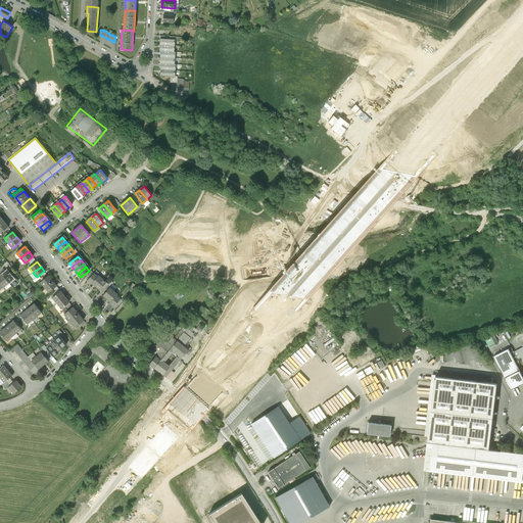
[(7,271),(2,275),(8,283),(13,279),(7,271)]
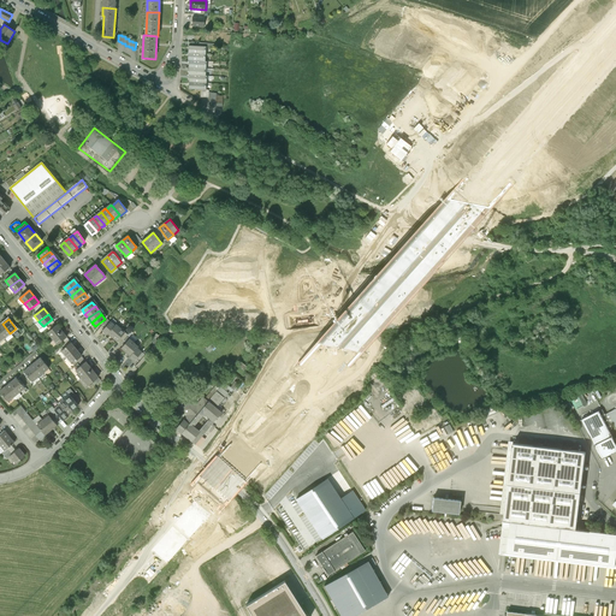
[(106,327),(102,331),(107,335),(108,333),(116,326),(111,321),(106,327)]
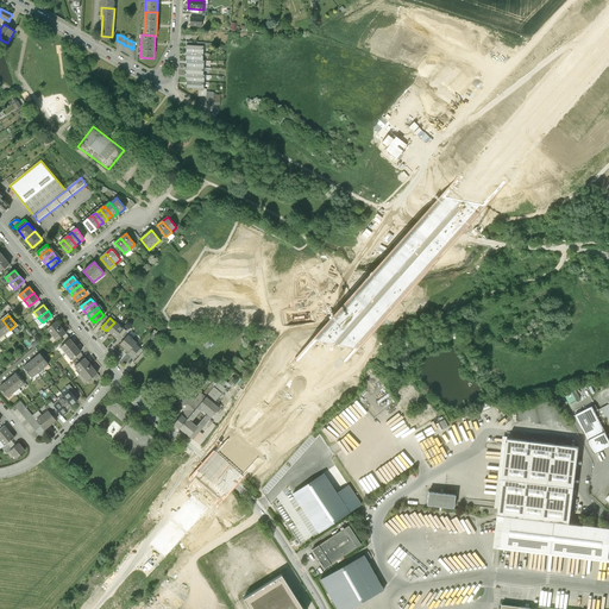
[(2,320),(0,321),(0,328),(5,334),(10,330),(2,320)]
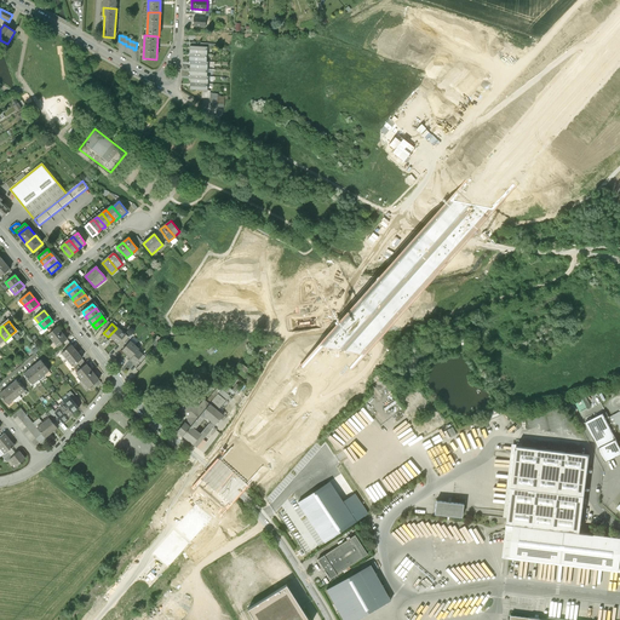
[(49,334),(53,340),(62,333),(57,327),(49,334)]
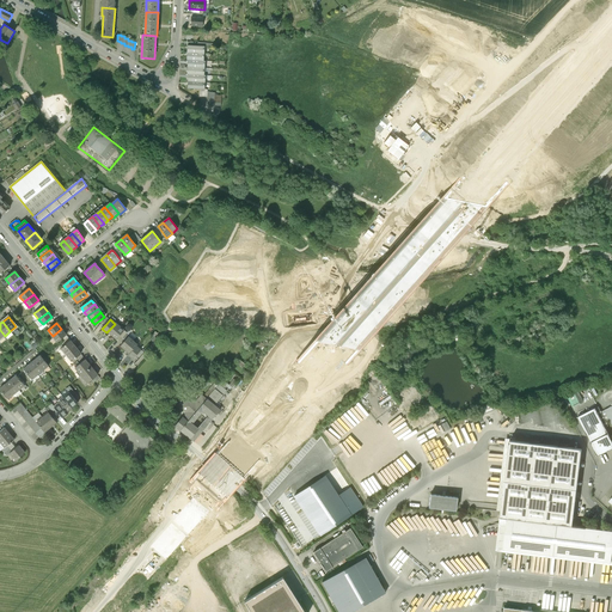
[(108,331),(112,336),(120,326),(116,323),(115,324),(108,331)]
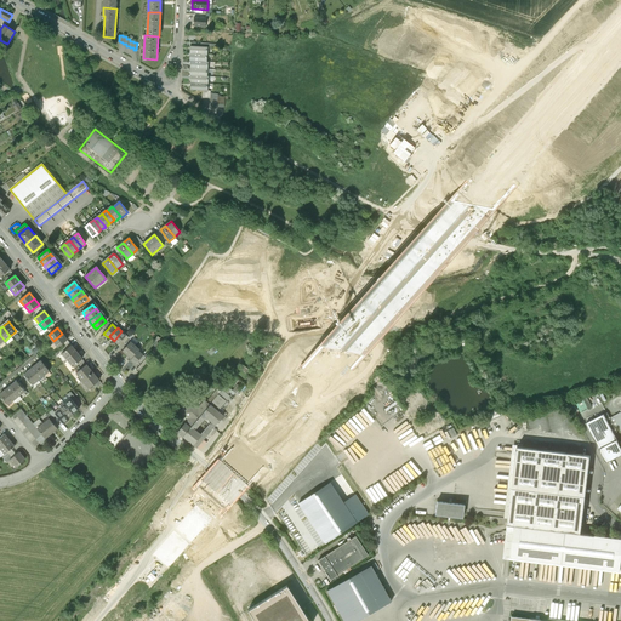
[(126,335),(121,331),(114,341),(118,345),(121,341),(126,336),(126,335)]
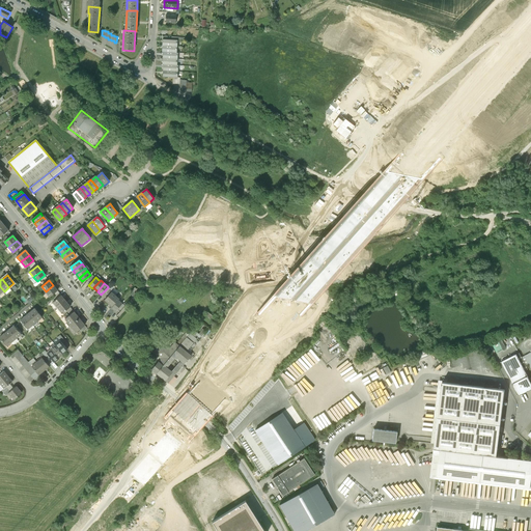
[(57,290),(53,285),(46,291),(50,297),(57,290)]
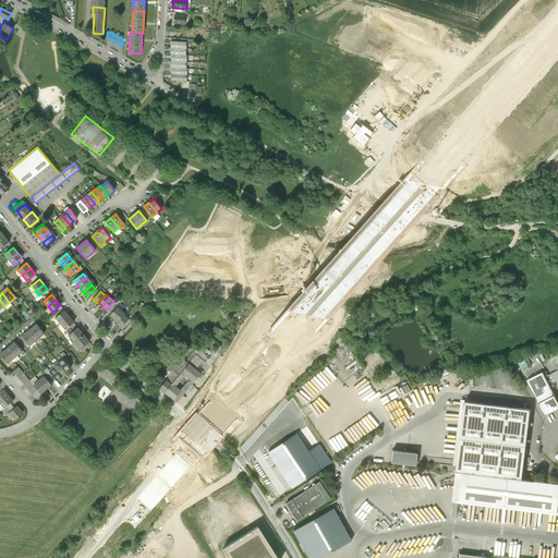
[(118,305),(113,302),(109,306),(114,311),(117,307),(118,305)]
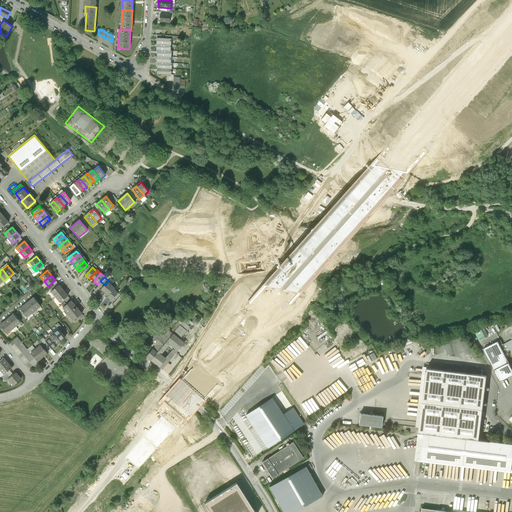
[(101,289),(104,293),(111,285),(107,282),(105,285),(101,289)]
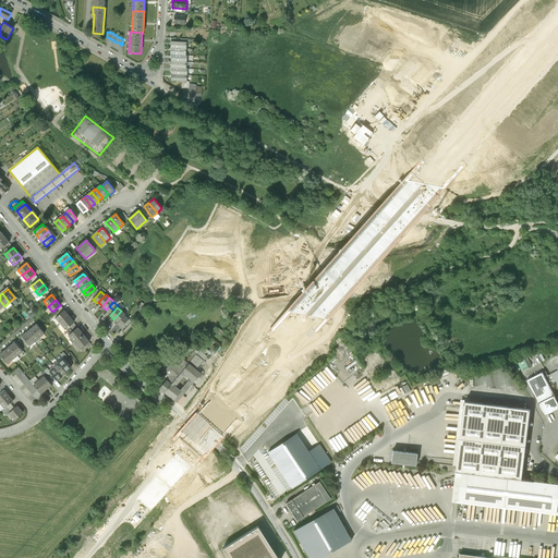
[(56,318),(60,324),(69,317),(63,311),(56,318)]
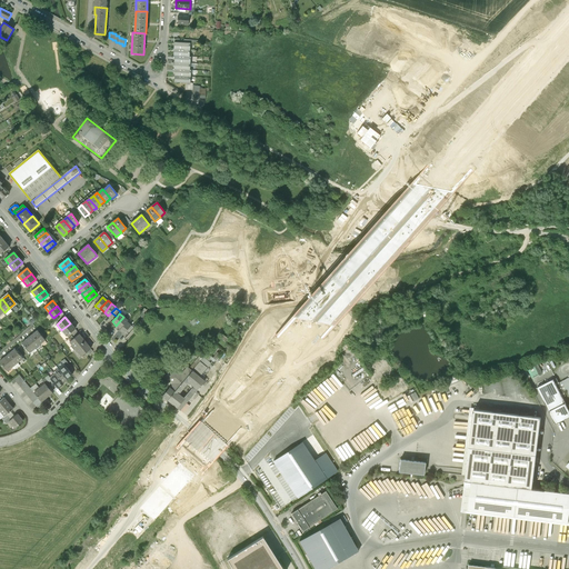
[(128,320),(123,317),(116,326),(120,329),(127,321),(128,320)]
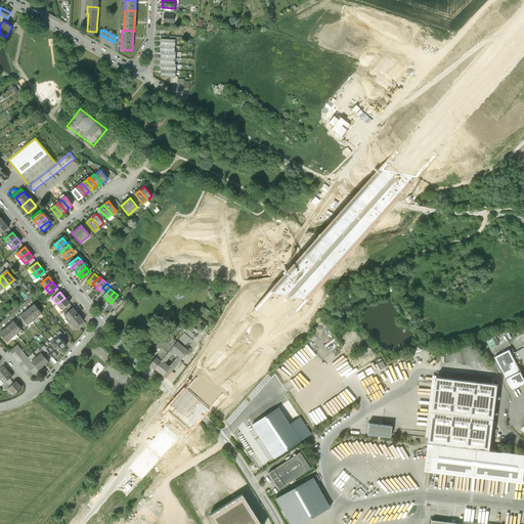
[(121,300),(117,296),(111,303),(110,304),(114,308),(117,304),(121,300)]
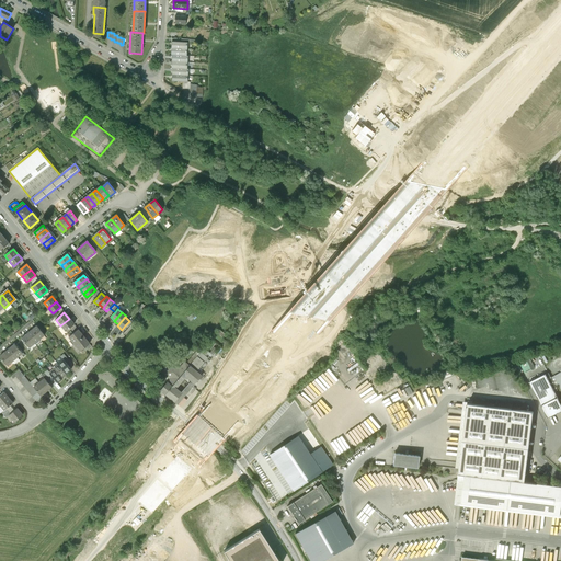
[(73,324),(69,319),(60,325),(66,331),(73,324)]
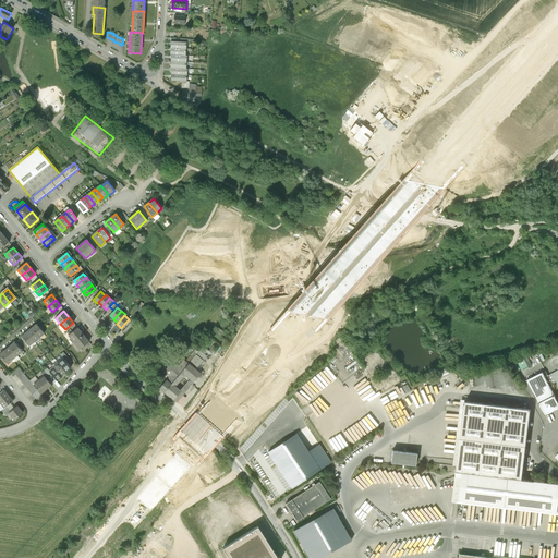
[(36,325),(32,329),(39,338),(44,335),(36,325)]
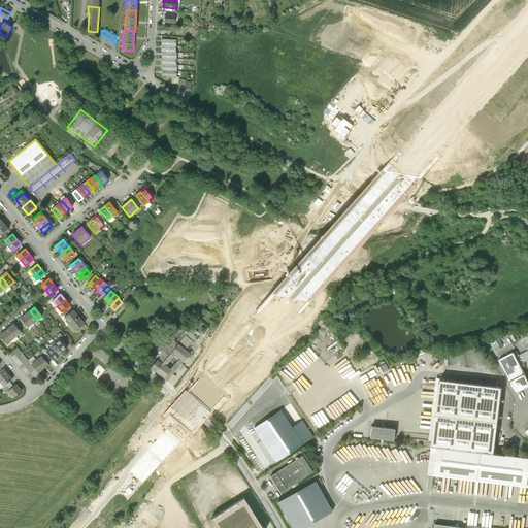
[(65,318),(70,324),(79,317),(73,310),(68,315),(65,318)]
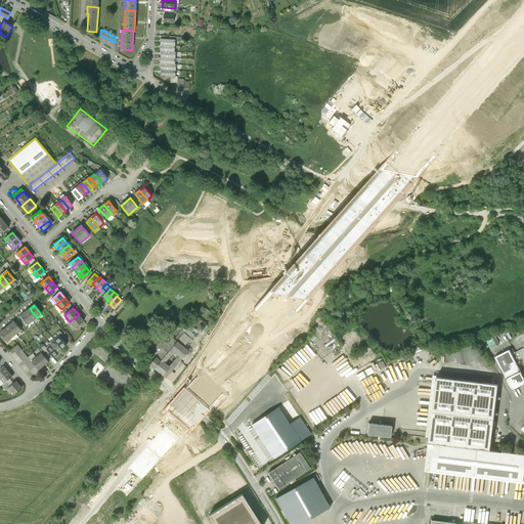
[(30,309),(26,312),(33,321),(37,317),(30,309)]
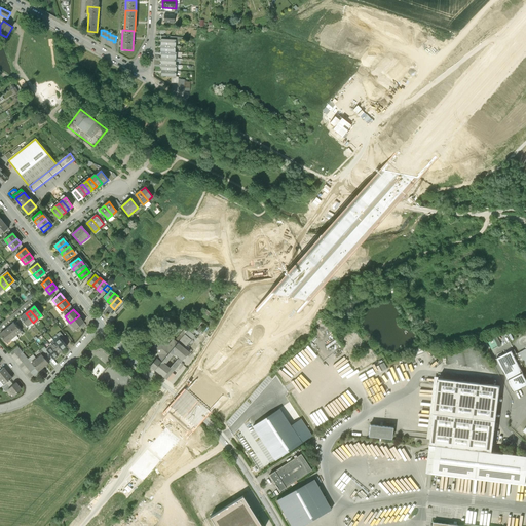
[(28,327),(33,323),(26,313),(21,317),(28,327)]
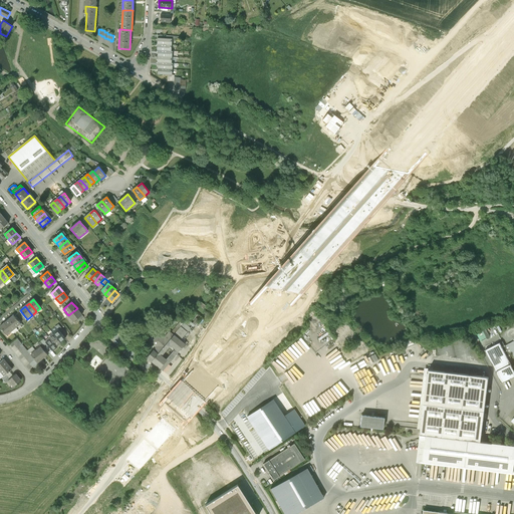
[(161,318),(168,309),(165,307),(159,315),(161,318)]
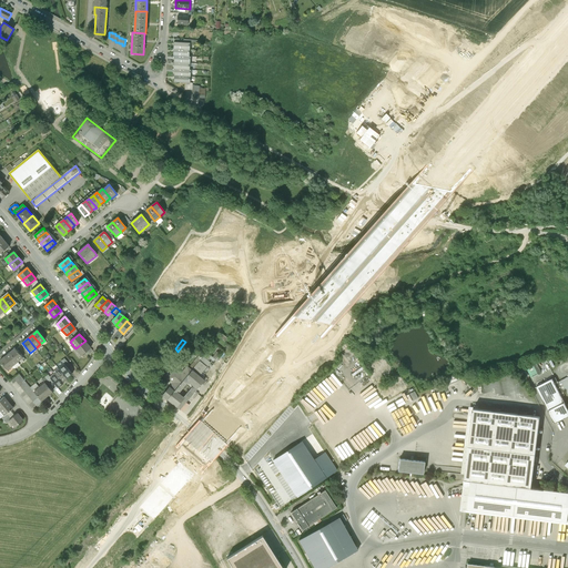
[(91,348),(85,341),(75,348),(81,356),(85,352),(91,348)]
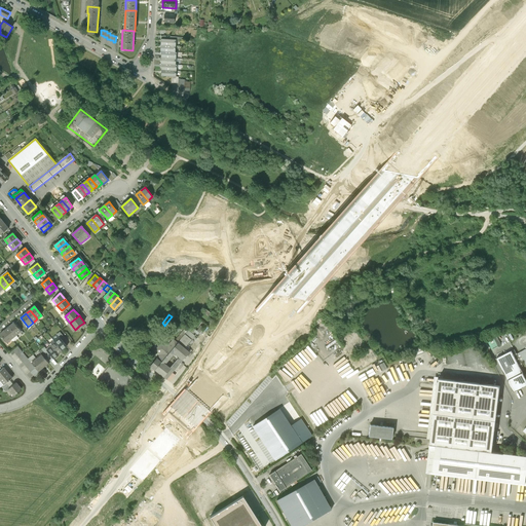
[(13,323),(9,327),(16,336),(21,332),(13,323)]
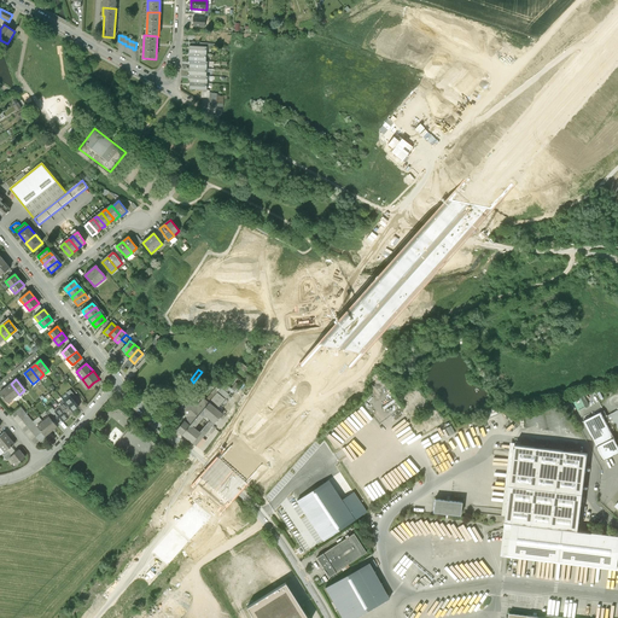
[(210,385),(204,379),(198,386),(204,392),(207,389),(209,391),(211,388),(210,386),(210,385)]
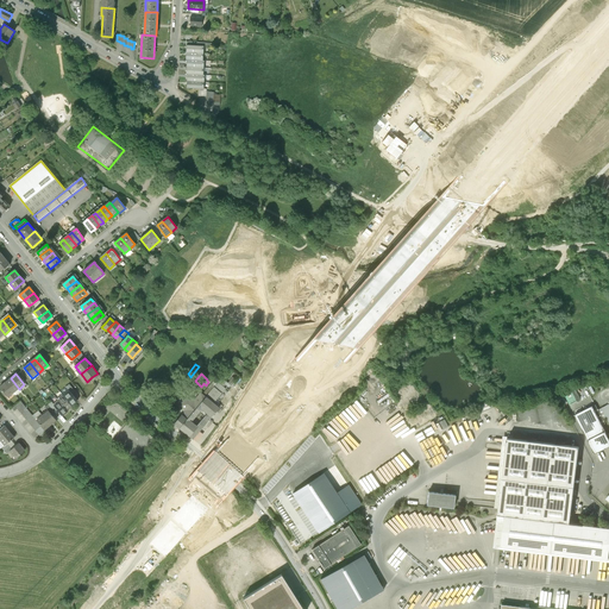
[(225,382),(224,384),(225,385),(228,388),(234,380),(232,377),(227,383),(225,382)]
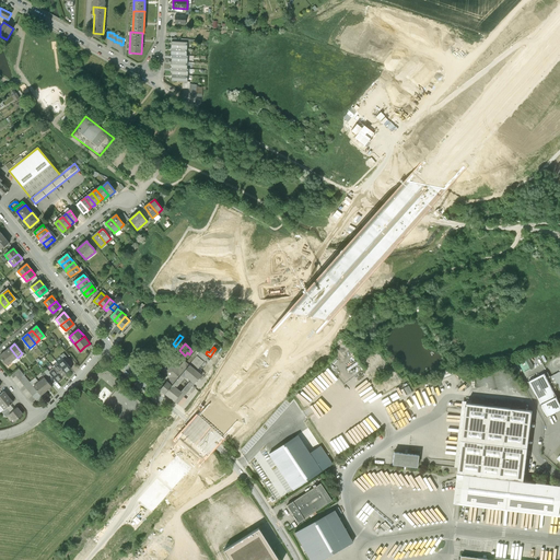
[(10,348),(4,352),(12,361),(18,358),(10,348)]
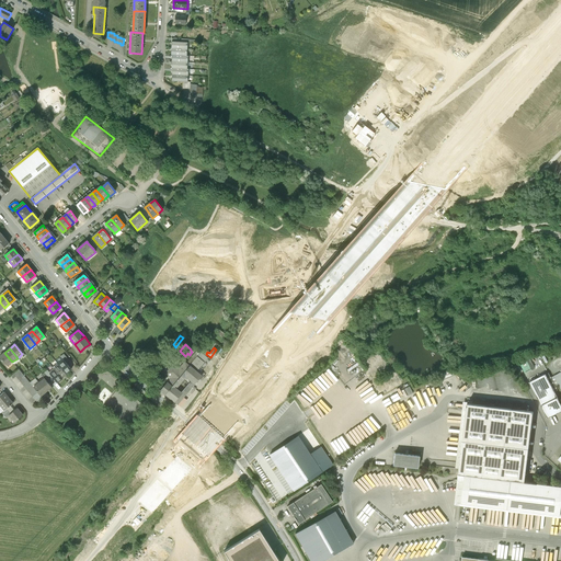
[(197,348),(185,363),(189,366),(196,357),(201,353),(201,352),(197,348)]
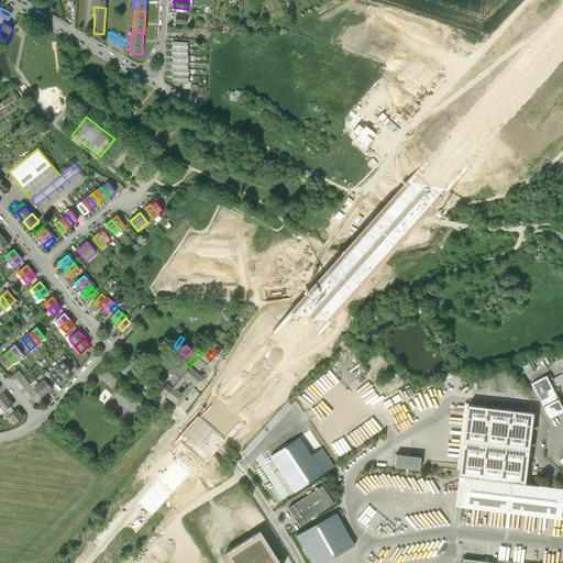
[(0,357),(8,367),(12,363),(4,354),(0,357)]
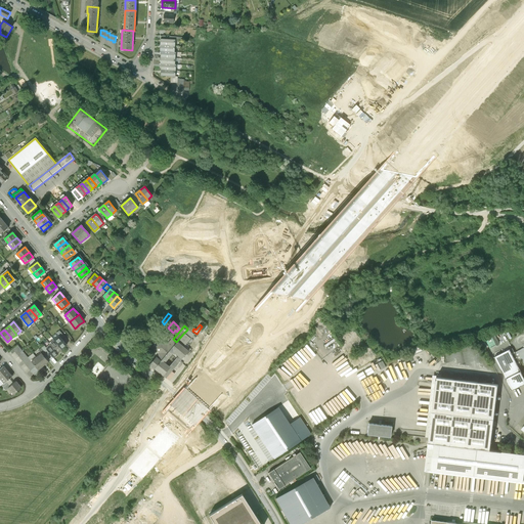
[(187,330),(183,334),(190,339),(193,335),(191,334),(187,330)]
